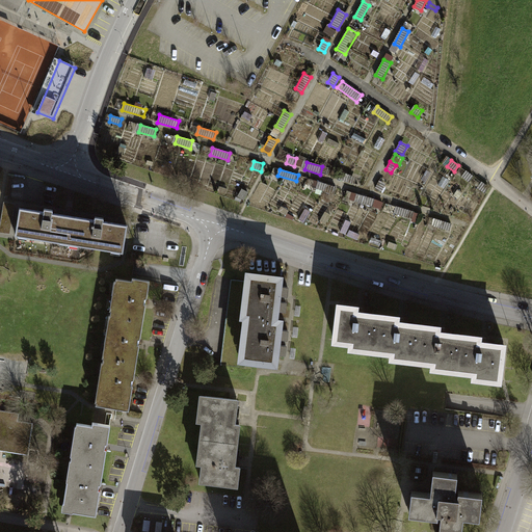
[(473,177),(466,170),(461,176),(470,182),(473,177)]
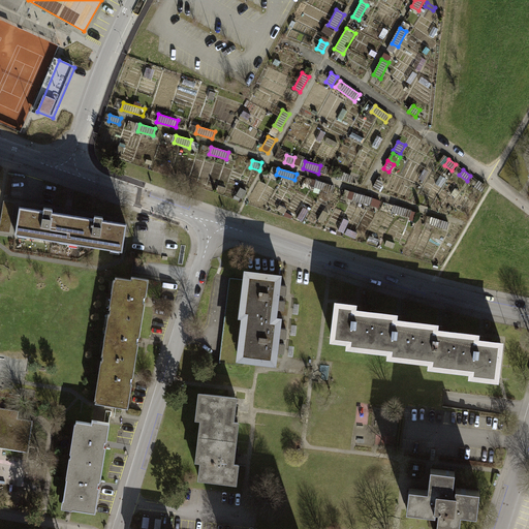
[(354,177),(338,172),(336,179),(352,183),(354,177)]
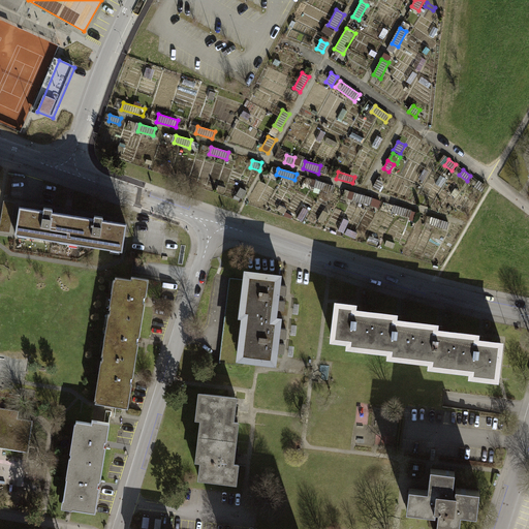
[(383,183),(377,179),(373,187),(379,190),(383,183)]
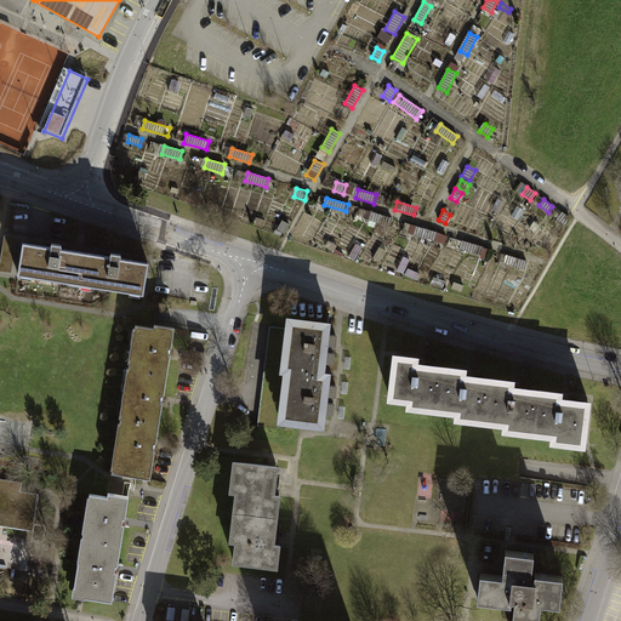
[(571,218),(562,211),(557,218),(565,224),(571,218)]
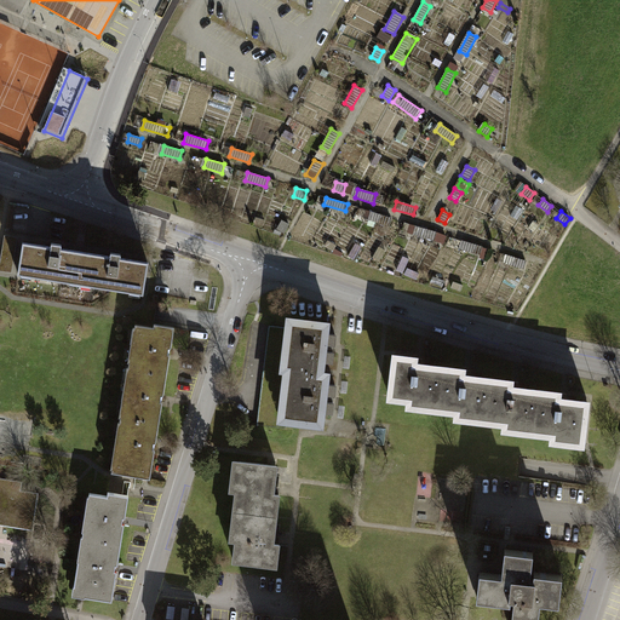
[(392,218),(371,212),(368,219),(390,225),(392,218)]
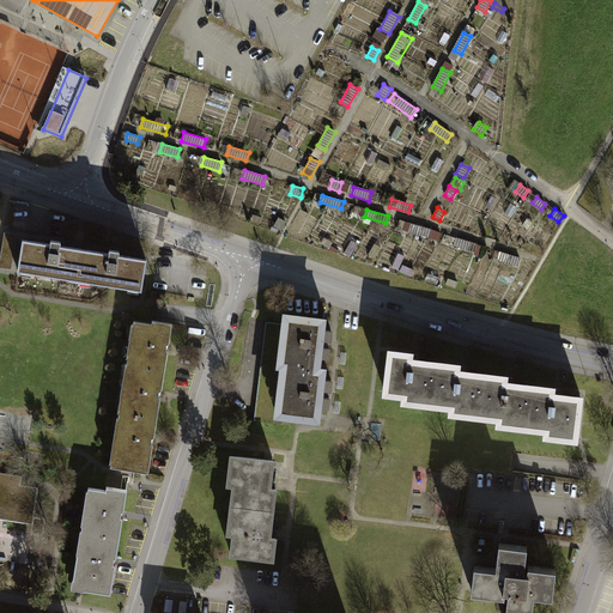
[(287,223),(279,218),(273,228),(281,232),(287,223)]
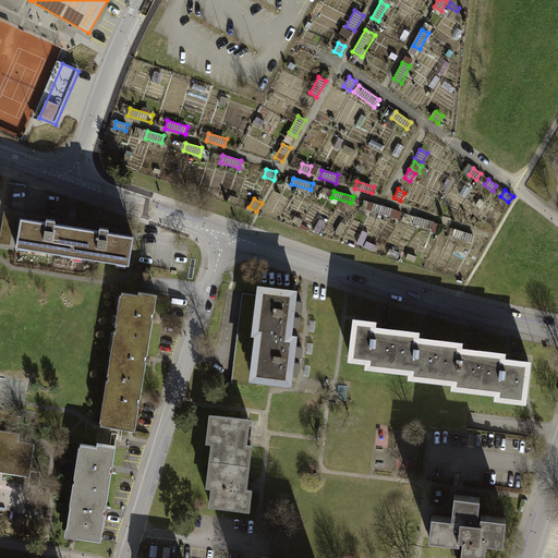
[(393,209),(376,205),(374,210),(392,216),(393,209)]
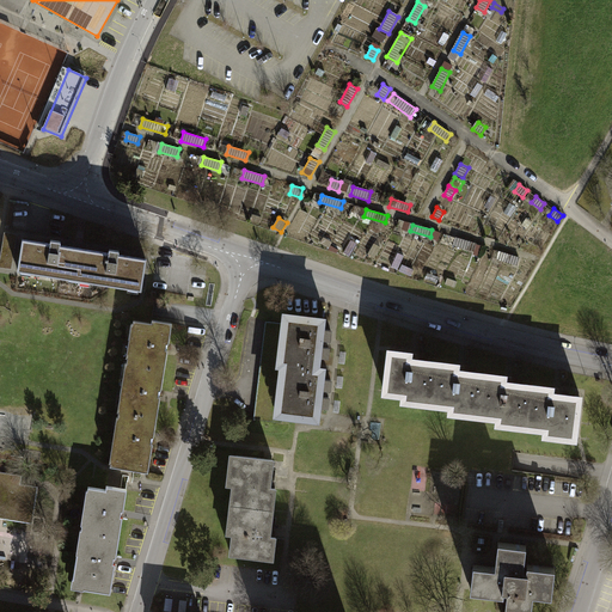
[(18,234),(5,232),(0,261),(0,268),(12,270),(18,234)]
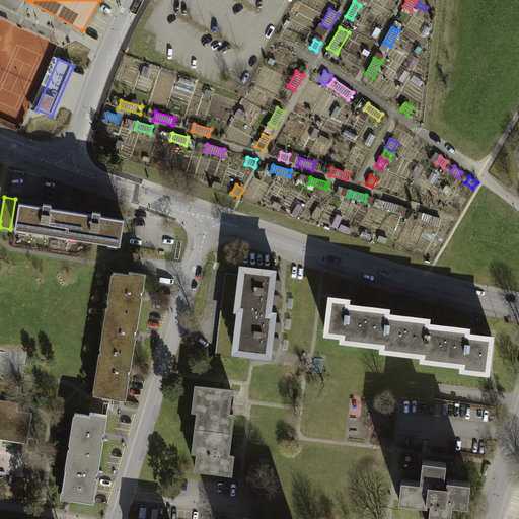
[(409,208),(386,202),(384,207),(408,214),(409,208)]
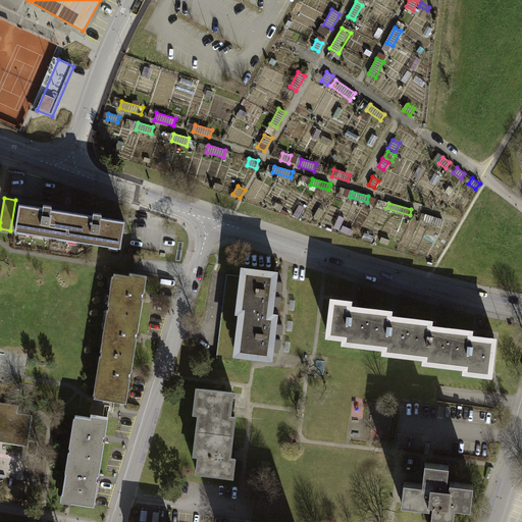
[(15,230),(68,239),(72,212),(52,209),(52,206),(44,205),(43,207),(19,204),(15,230)]
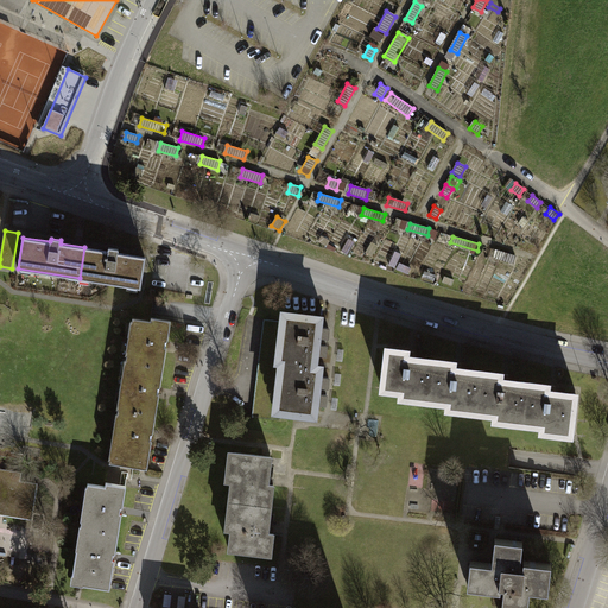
[(378,249),(369,246),(366,252),(374,257),(378,249)]
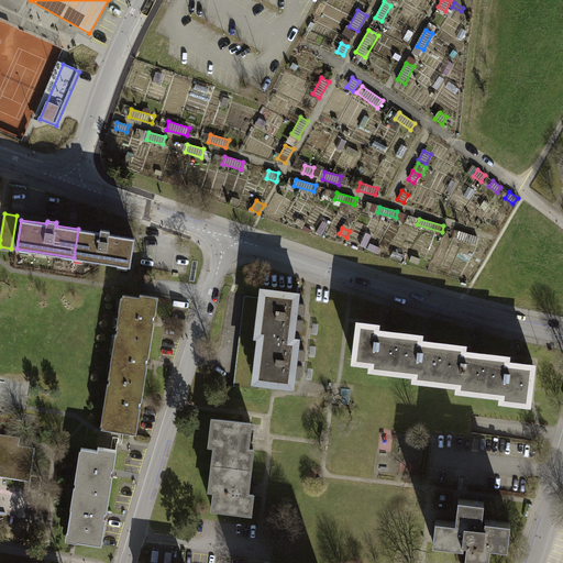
[(74,257),(130,266),(135,238),(109,234),(110,231),(101,230),(100,232),(78,229),(74,257)]
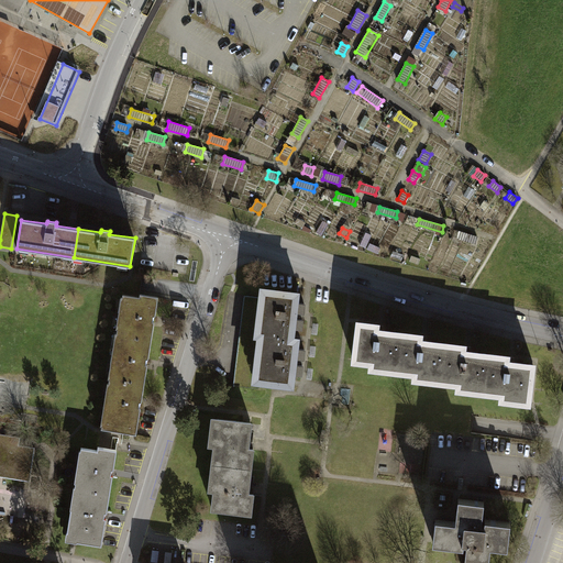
[(478,236),(460,231),(457,239),(476,244),(478,236)]
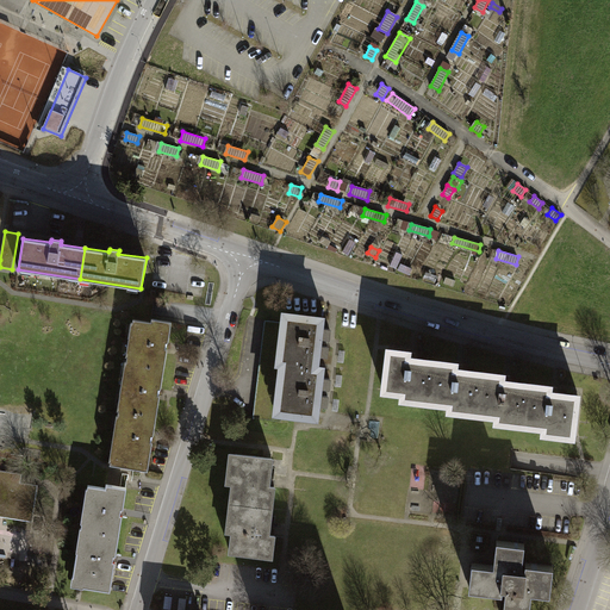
[(390,260),(380,256),(377,262),(386,267),(390,260)]
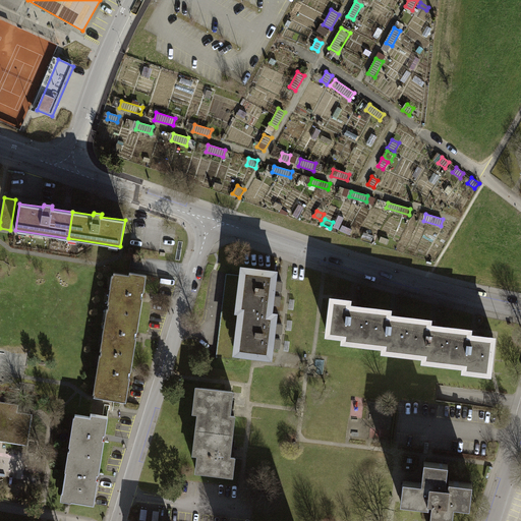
[(350,231),(341,227),(339,233),(348,237),(350,231)]
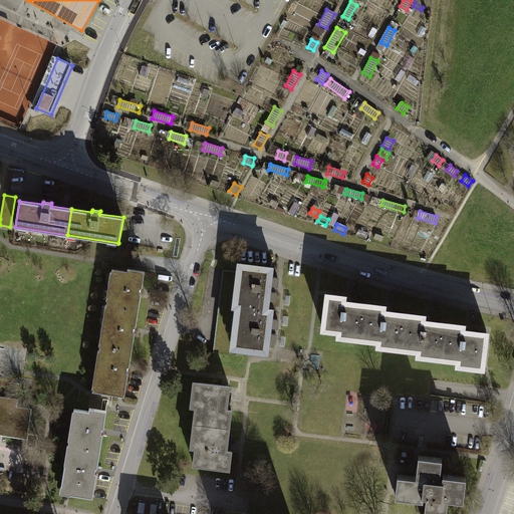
[(368,234),(359,230),(356,236),(365,239),(368,234)]
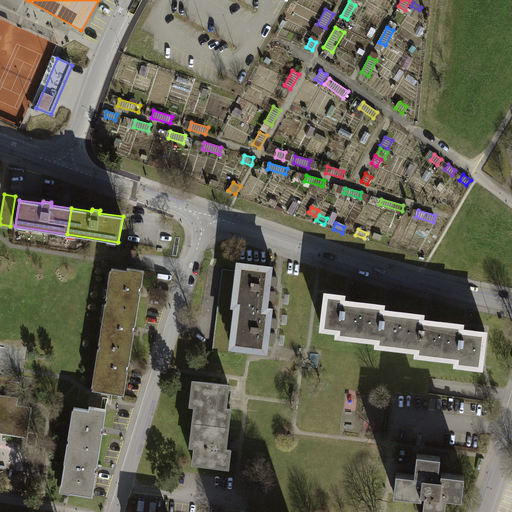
[(234,262),(229,307),(233,307),(266,311),(268,301),(273,301),(274,292),(269,291),(270,286),(275,286),(276,277),(271,277),(272,266),(234,262)]
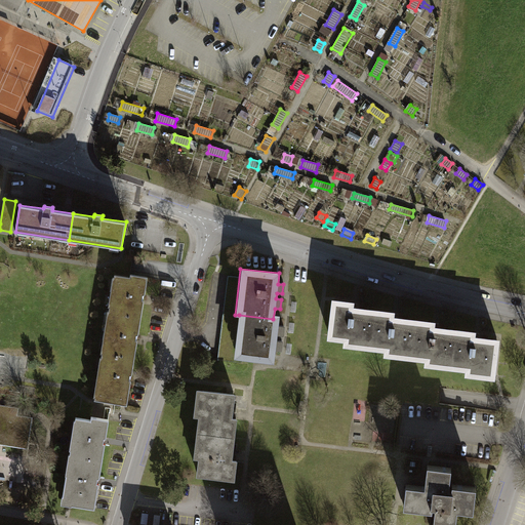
[(110,306),(109,308),(140,313),(143,299),(142,299),(143,292),(145,292),(147,276),(130,274),(129,278),(113,275),(108,306),(110,306)]
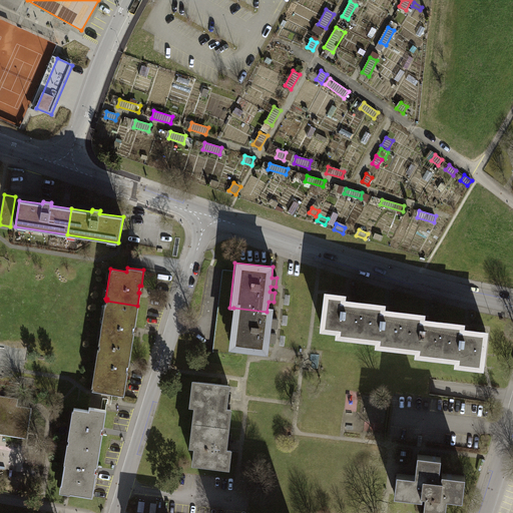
[(343,297),(323,295),(319,335),(338,337),(337,343),(360,346),(364,306),(342,303),(343,297)]
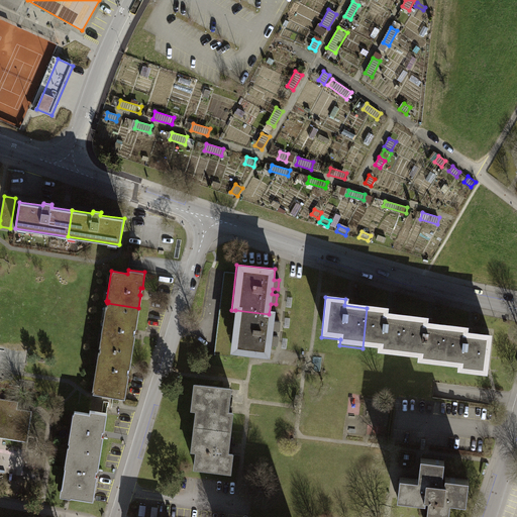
[(135,327),(138,308),(107,303),(107,306),(105,306),(99,346),(100,346),(100,349),(131,353),(134,334),(132,333),(133,326),(135,327)]
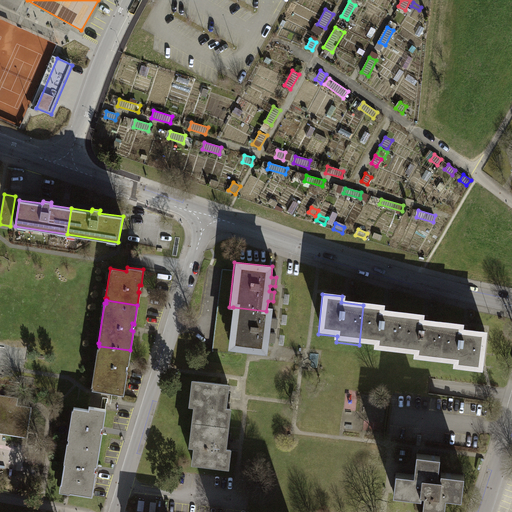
[(383,307),(363,305),(359,345),(378,347),(377,353),(400,355),(404,315),(382,312),(383,307)]
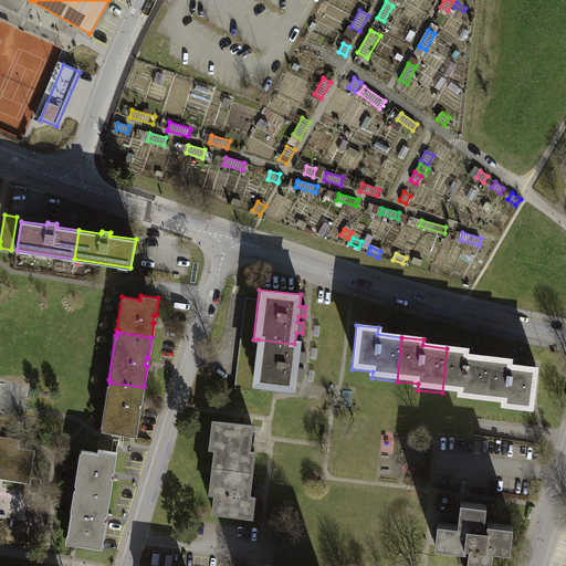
[(258,339),(252,389),(293,395),(295,378),(302,379),(303,368),(296,367),(297,362),(304,363),(305,353),(299,352),(299,345),(294,344),(258,339)]
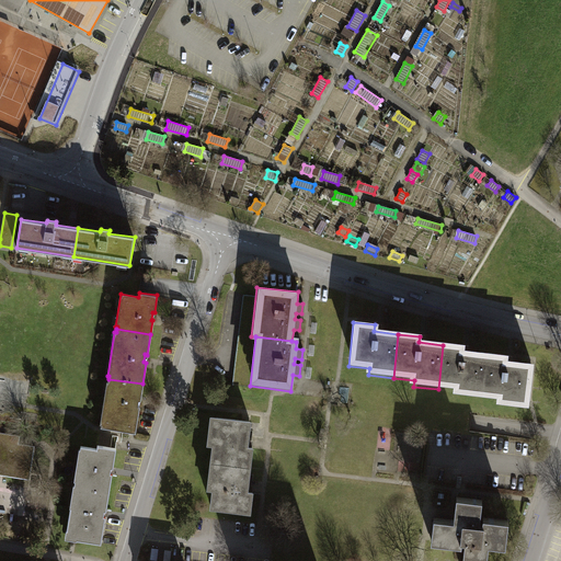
[(465,347),(443,345),(438,389),(459,391),(458,397),(483,399),(488,355),(464,353),(465,347)]
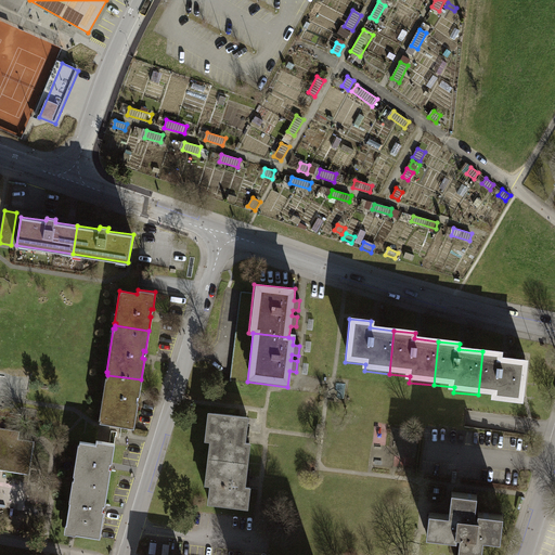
[(504,353),(482,351),(478,395),(499,397),(499,402),(523,405),(527,362),(503,359),(504,353)]
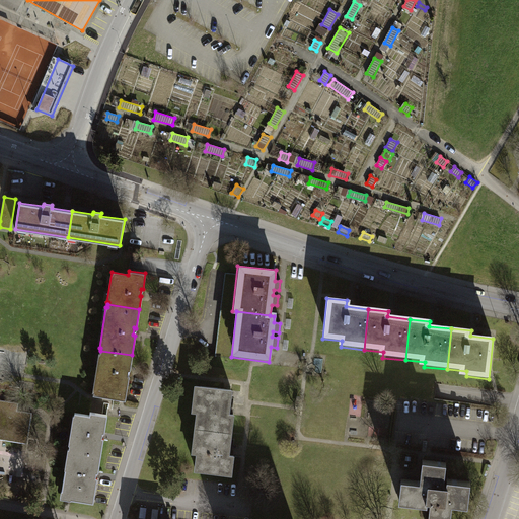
[(129,368),(132,355),(100,351),(99,353),(98,353),(91,393),(125,398),(129,373),(127,373),(128,368),(129,368)]
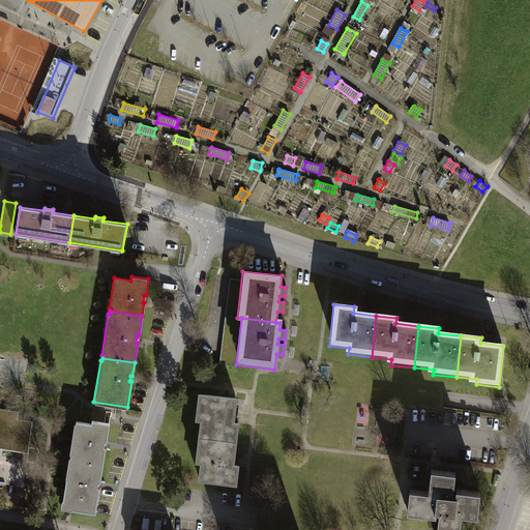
[(198,438),(236,442),(239,421),(235,421),(237,400),(198,395),(195,420),(200,421),(198,438)]
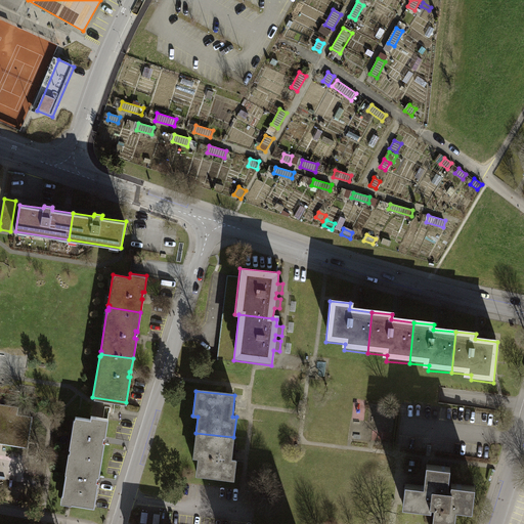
[(0,444),(28,449),(33,418),(17,416),(18,408),(0,405),(0,444)]
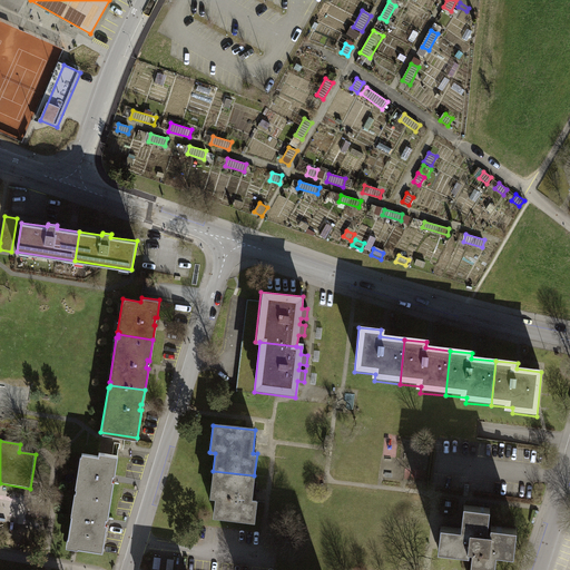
[(75,493),(75,497),(91,499),(90,503),(107,505),(110,488),(109,488),(110,480),(111,481),(115,461),(97,459),(97,462),(79,459),(74,493),(75,493)]
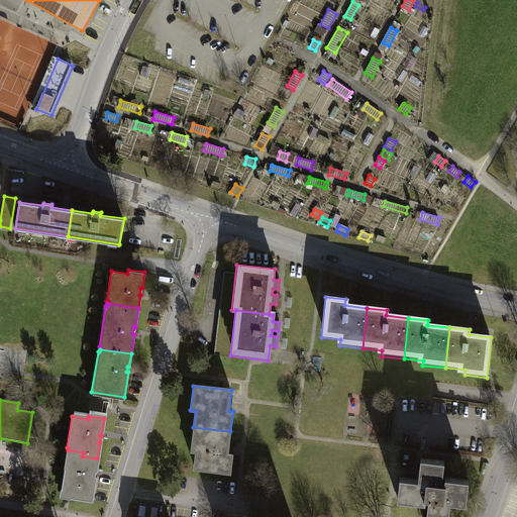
[(193,470),(230,474),(232,453),(228,452),(230,431),(193,427),(190,452),(195,452),(193,470)]
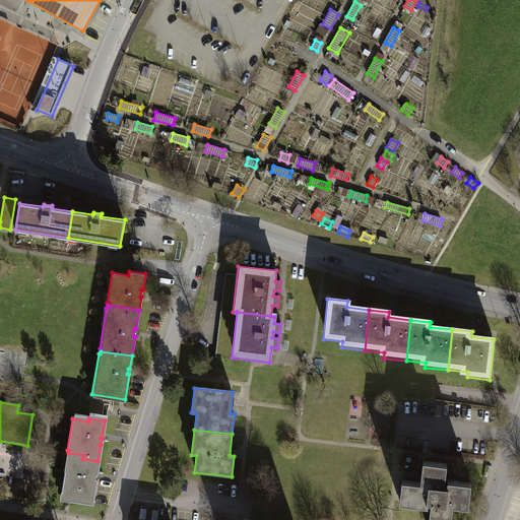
[(95,478),(98,461),(82,459),(83,455),(68,453),(67,455),(66,455),(63,475),(64,475),(61,497),(60,497),(58,505),(69,506),(69,505),(90,509),(94,484),(93,484),(94,478),(95,478)]
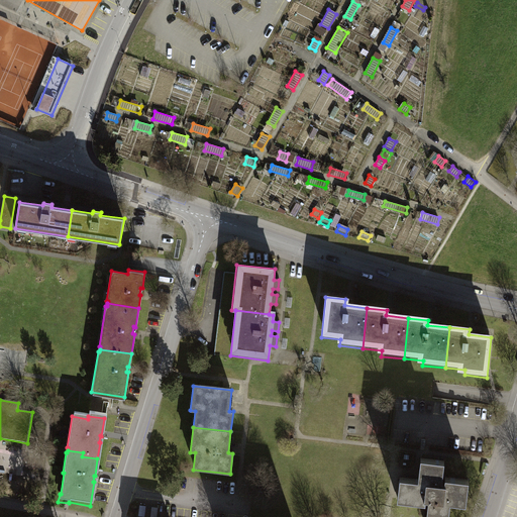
[(426,504),(424,516),(446,516),(448,503),(464,505),(468,482),(441,479),(443,461),(419,459),(417,481),(398,479),(396,501),(426,504)]
